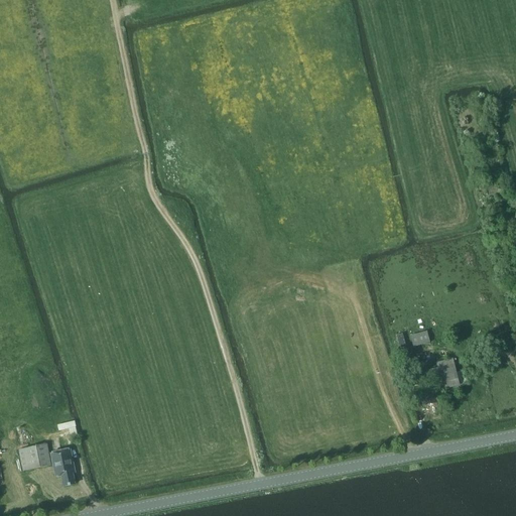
[(427,331),(410,335),(413,347),(430,342),(427,331)]
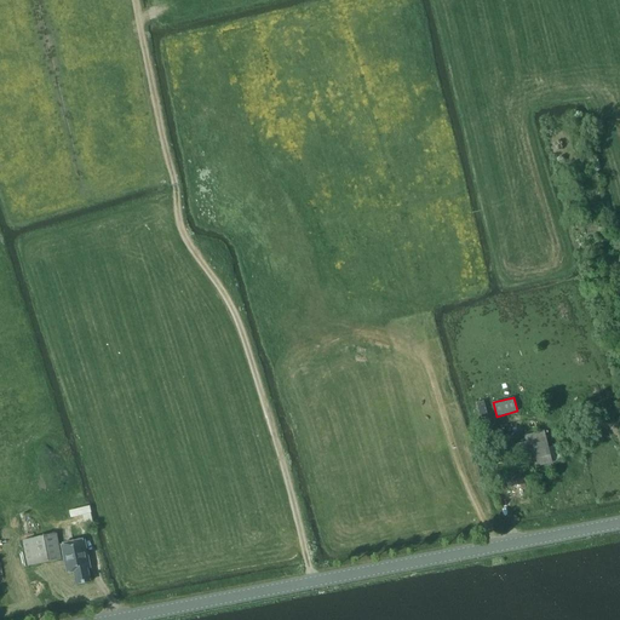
[(483,422),(491,420),(487,400),(478,402),(483,422)]
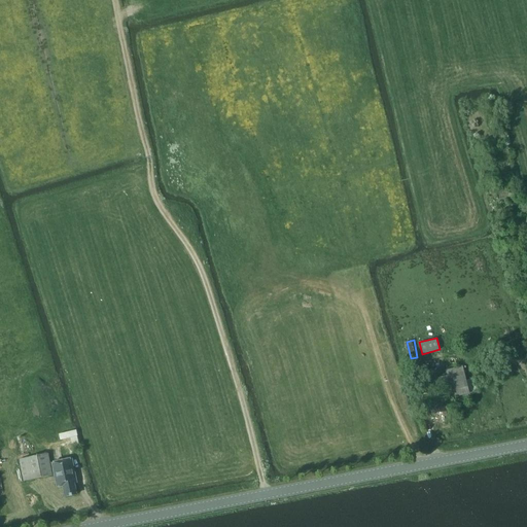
[(447,411),(444,399),(469,392),(462,365),(446,370),(448,376),(438,379),(438,378),(423,382),(432,415),(447,411)]
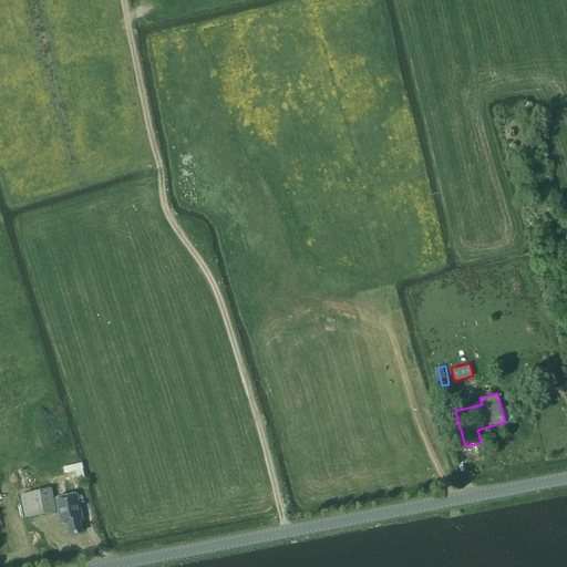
[(65,465),(66,472),(85,468),(84,462),(65,465)]
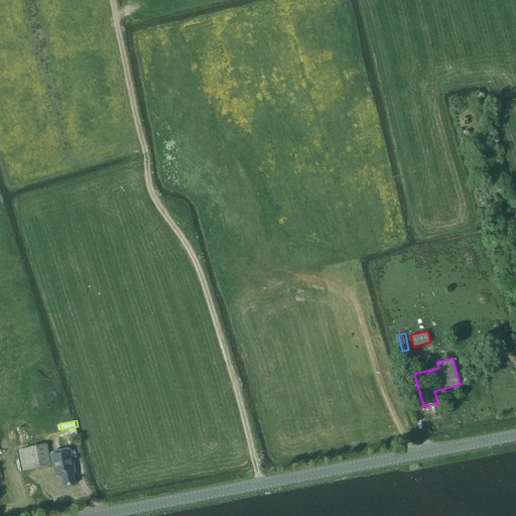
[(23,472),(51,466),(46,444),(19,449),(23,472)]
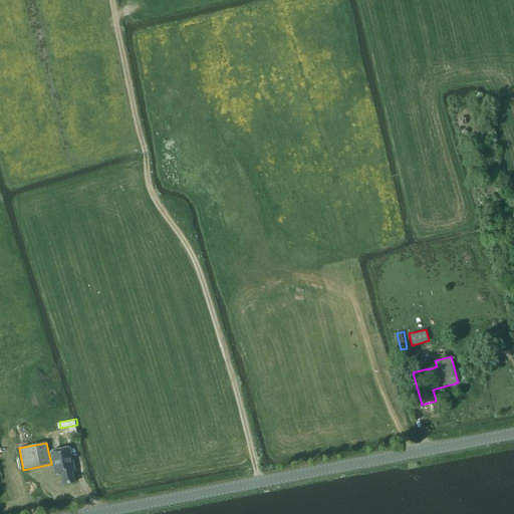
[(72,472),(74,472),(69,448),(51,452),(56,476),(62,474),(64,485),(74,483),(72,472)]
